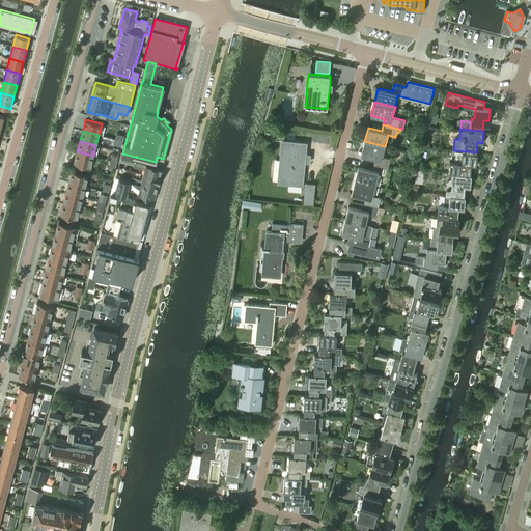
[(282,141),(278,183),(289,184),(288,191),(301,192),(301,186),(302,186),(303,173),(304,164),(304,162),(309,163),(310,155),(305,155),(306,143),(282,141)]
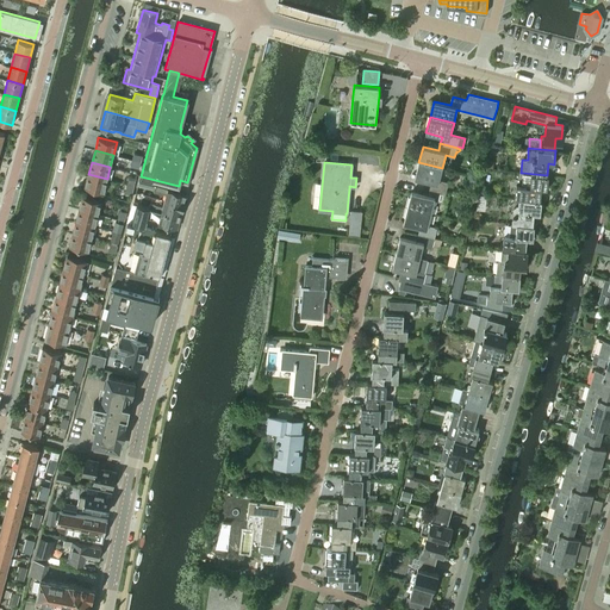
[(446,193),(448,182),(440,180),(442,168),(418,162),(415,178),(431,181),(429,188),(446,193)]
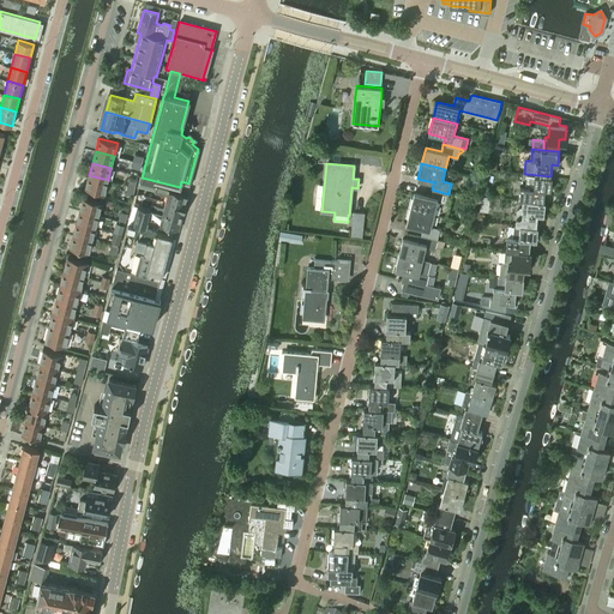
[(519,186),(518,199),(522,199),(545,202),(546,190),(552,191),(553,176),(551,176),(527,174),(525,176),(527,176),(525,186),(519,186)]
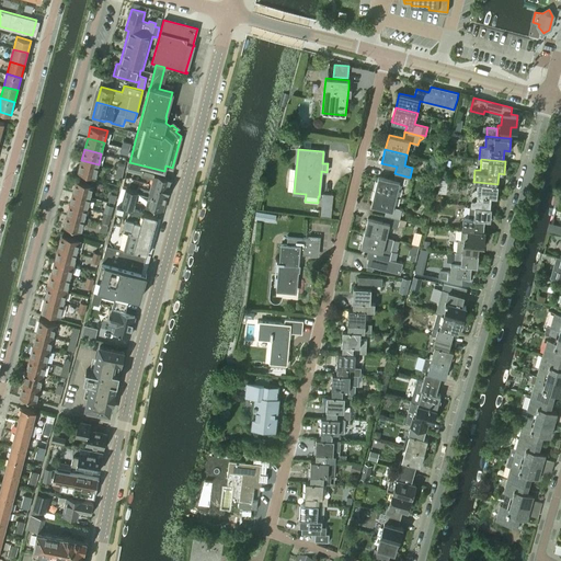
[(95,176),(99,164),(81,160),(78,172),(95,176)]
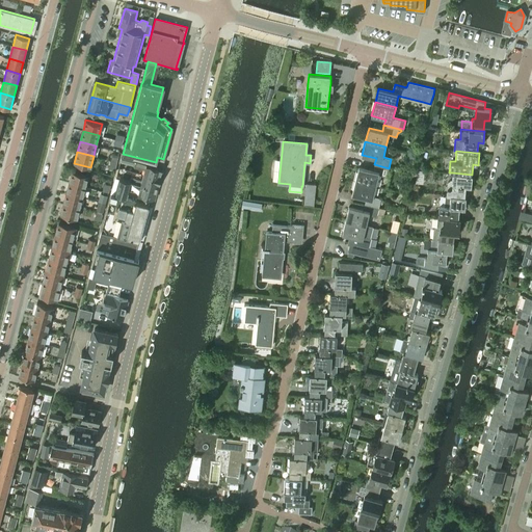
[(134,162),(135,157),(123,154),(122,159),(134,162)]
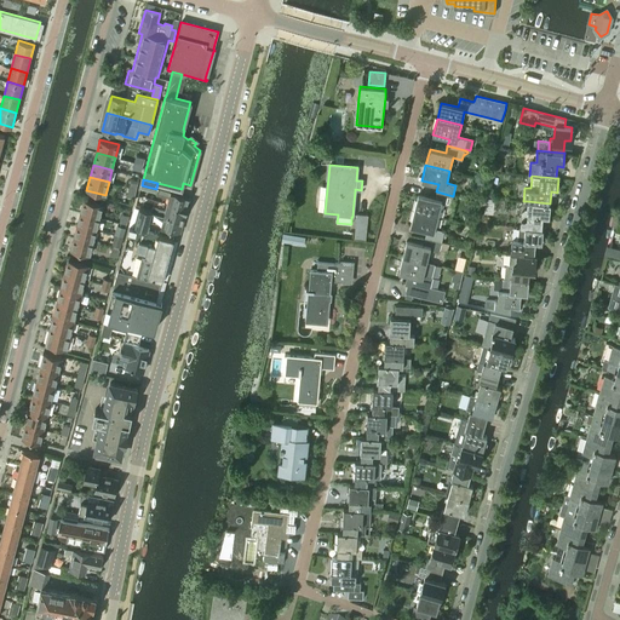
[(159,188),(158,194),(170,196),(167,204),(187,208),(189,202),(188,202),(189,196),(159,188)]
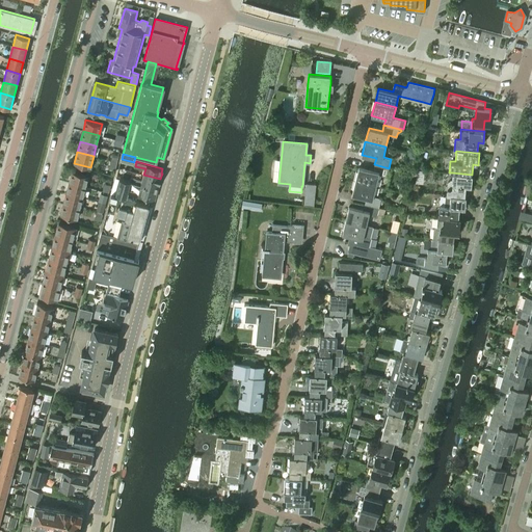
[(387,177),(389,168),(374,164),(373,170),(358,167),(355,181),(376,186),(378,175),(387,177)]
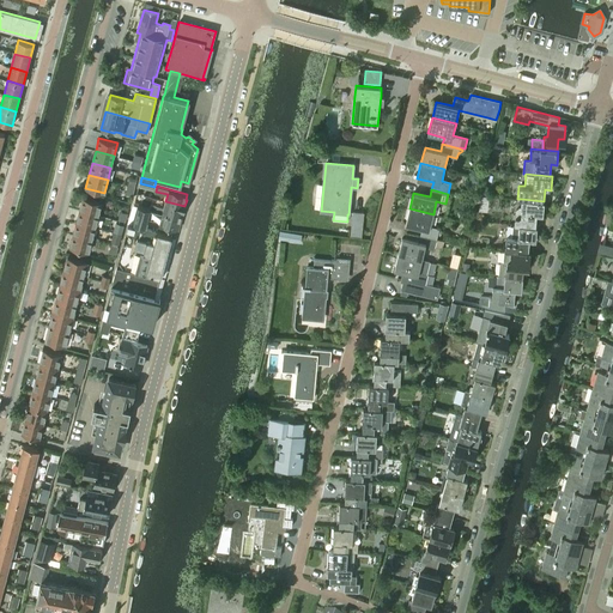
[(98,214),(102,202),(83,198),(80,211),(98,214)]
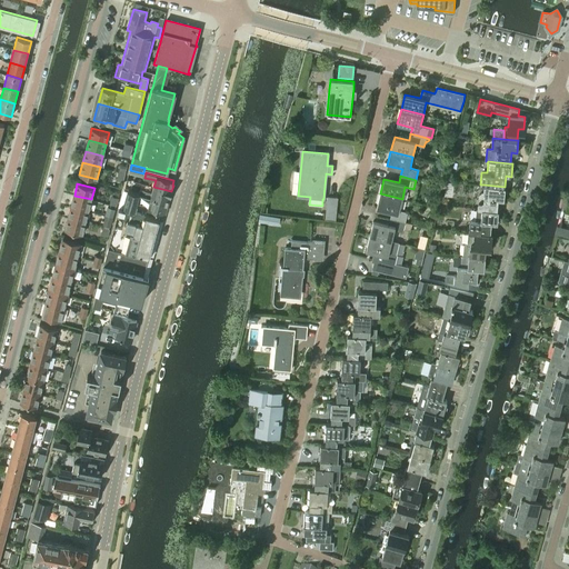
[(479,195),(478,208),(482,208),(497,209),(498,199),(503,200),(505,187),(483,185),(483,192),(482,192),(479,195)]
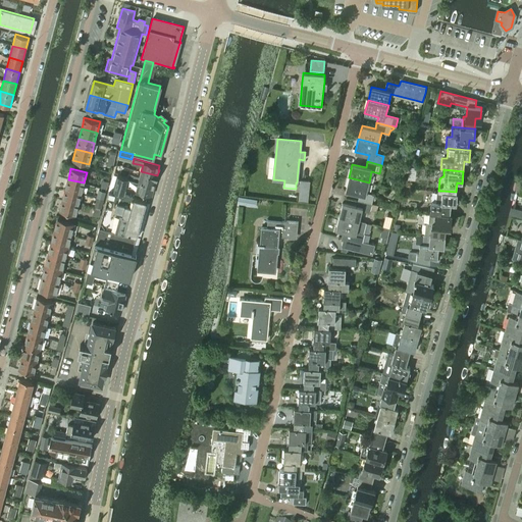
[(128,173),(127,177),(154,185),(155,180),(156,181),(157,175),(141,171),(140,176),(138,175),(135,175),(128,173)]
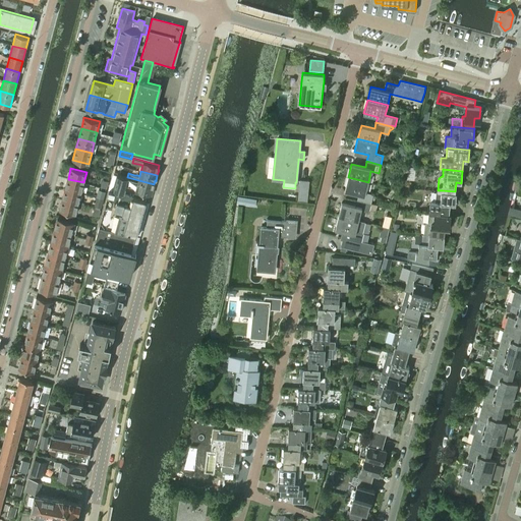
[(114,173),(109,190),(113,191),(113,190),(124,193),(127,185),(131,186),(131,183),(136,185),(135,190),(151,194),(152,192),(153,193),(154,188),(153,188),(154,184),(127,177),(114,173)]
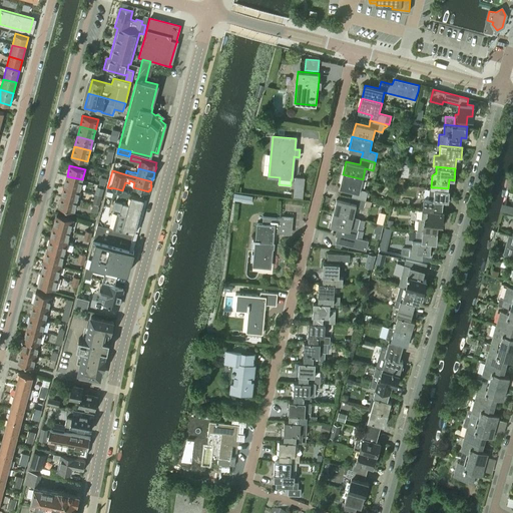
[(366,200),(368,191),(360,189),(363,179),(343,174),(340,187),(353,190),(352,196),(366,200)]
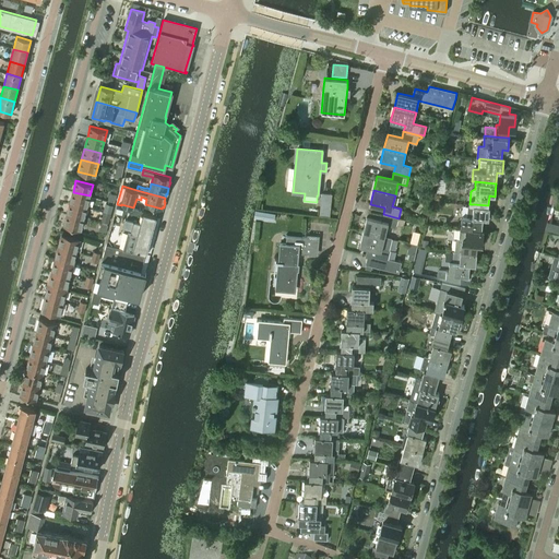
[(86,207),(90,195),(73,192),(70,203),(86,207)]
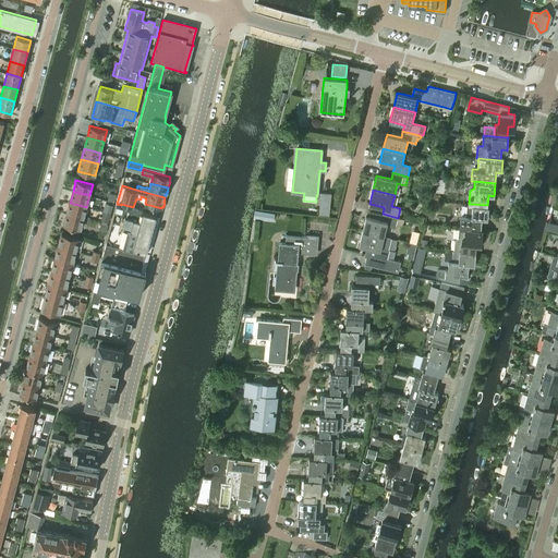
[(328,214),(330,194),(322,193),(319,214),(328,214)]
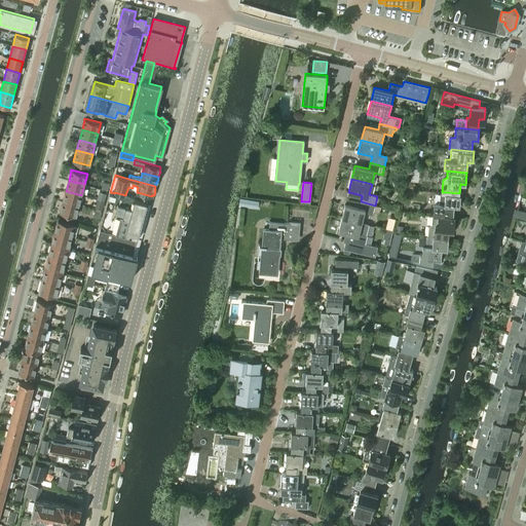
[(78,205),(81,195),(66,191),(63,201),(78,205)]
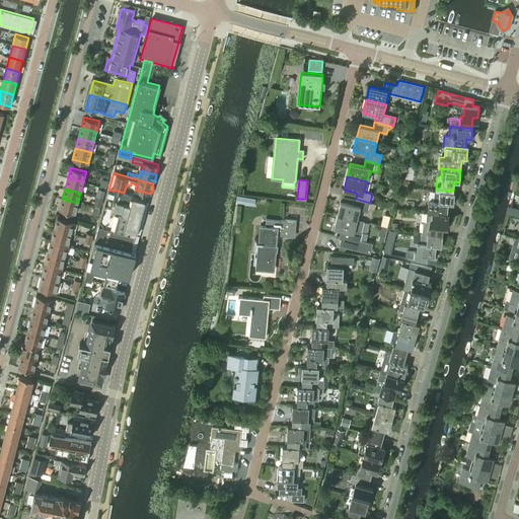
[(102,198),(104,191),(98,189),(96,197),(102,198)]
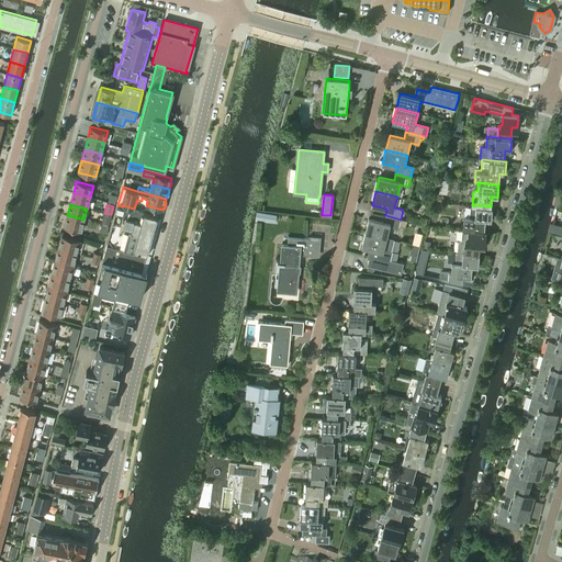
[(110,234),(102,262),(136,271),(142,273),(142,272),(147,254),(150,244),(152,244),(154,235),(153,235),(158,216),(122,206),(117,205),(110,234)]
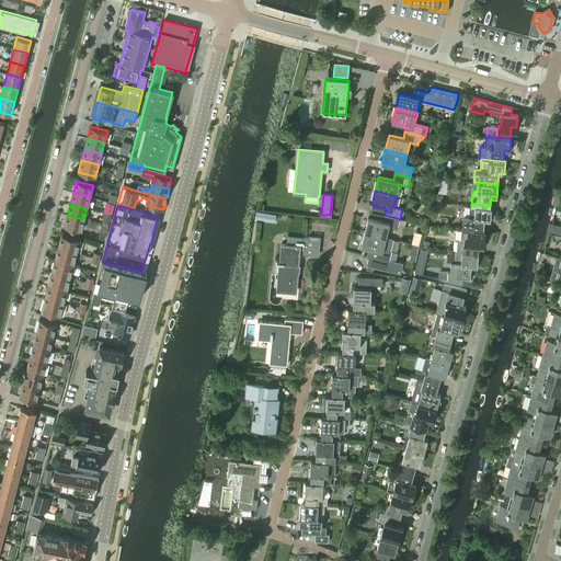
[(491,219),(492,207),(490,206),(476,205),(470,205),(469,206),(468,217),(464,217),(462,228),(483,230),(484,230),(484,218),(491,219)]
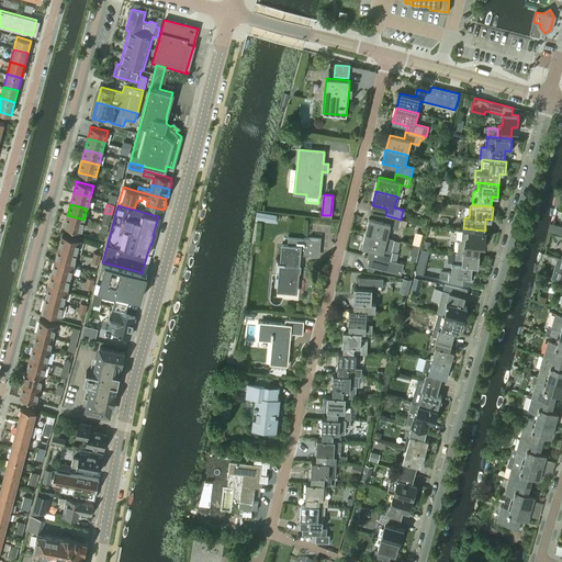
[(109,224),(111,214),(104,213),(102,222),(109,224)]
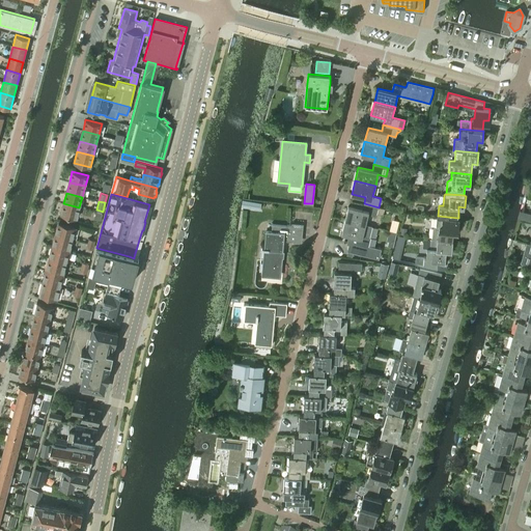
[(260,211),(261,204),(242,201),(241,207),(260,211)]
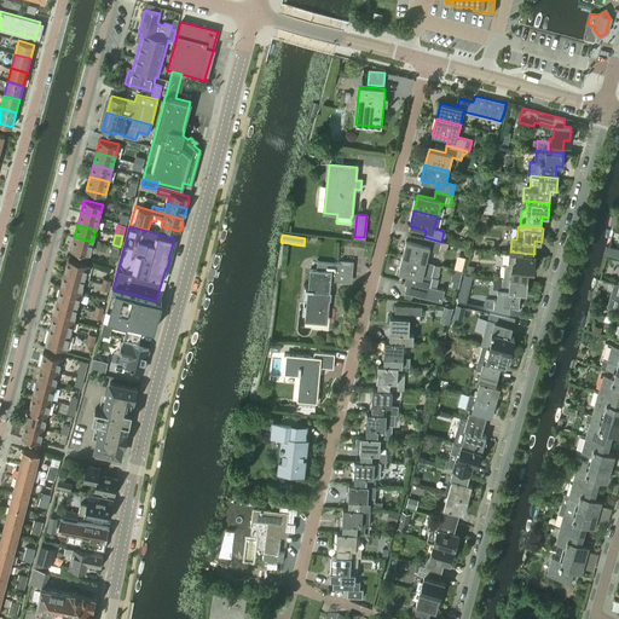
[(90,254),(92,242),(74,237),(70,249),(90,254)]
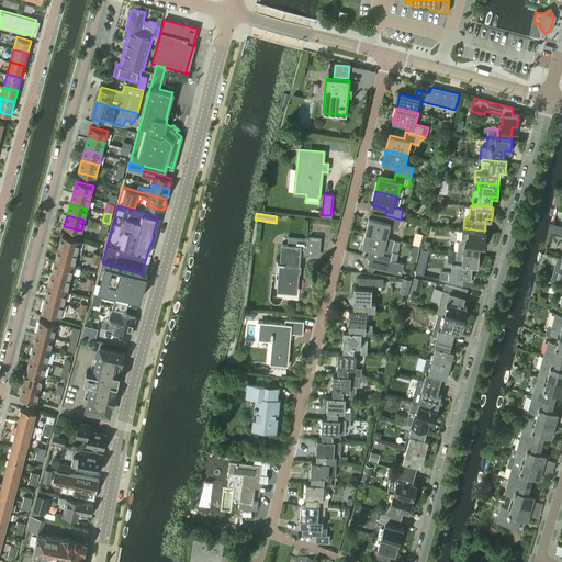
[(397,228),(401,220),(385,215),(383,222),(369,218),(366,233),(384,237),(388,226),(397,228)]
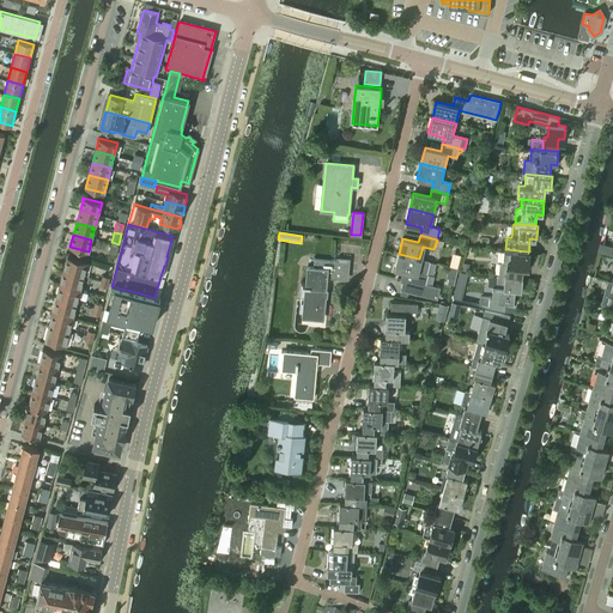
[(499,261),(498,274),(504,274),(522,277),(522,265),(529,266),(530,252),(528,252),(505,249),(504,249),(503,262),(499,261)]
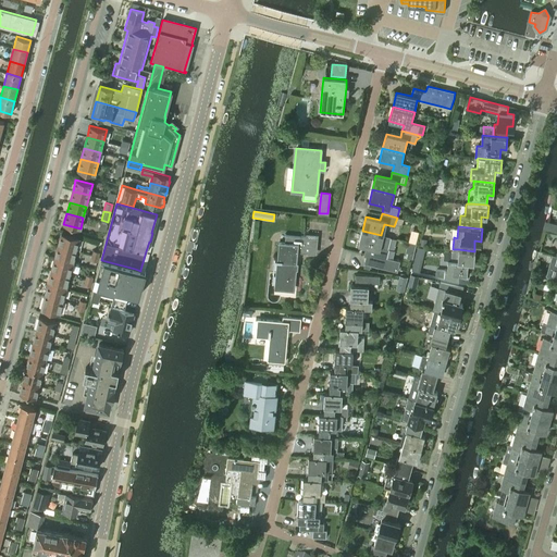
[(388,237),(381,235),(362,231),(358,245),(368,247),(363,263),(397,272),(399,261),(386,258),(388,249),(385,248),(388,237)]
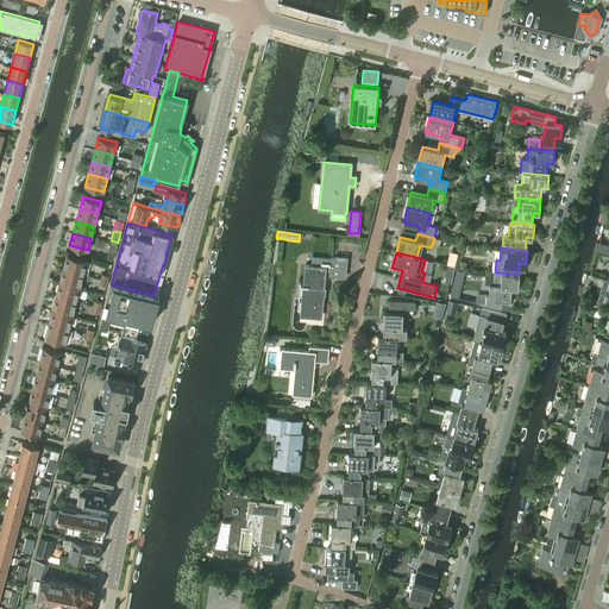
[(83,274),(87,259),(68,255),(64,269),(83,274)]
